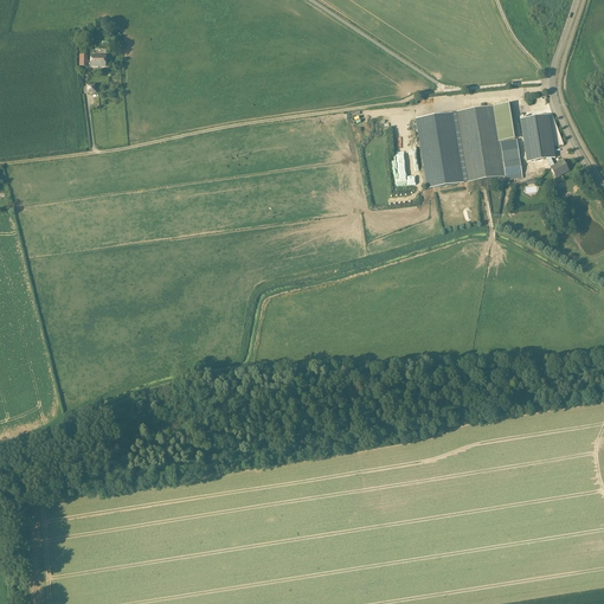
[(104,64),(104,53),(89,53),(89,64),(104,64)]
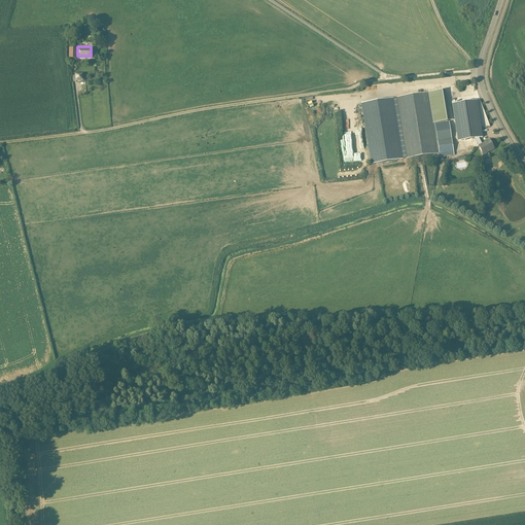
[(404,158),(436,152),(431,121),(448,118),(443,89),(426,91),(394,96),(404,158)]
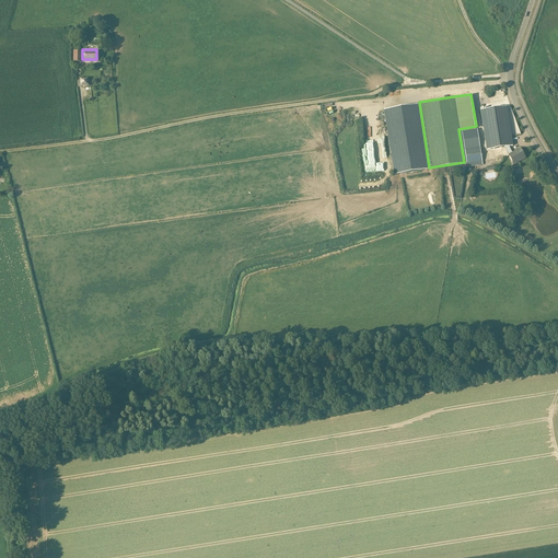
[(426,167),(415,103),(383,108),(393,173),(426,167)]
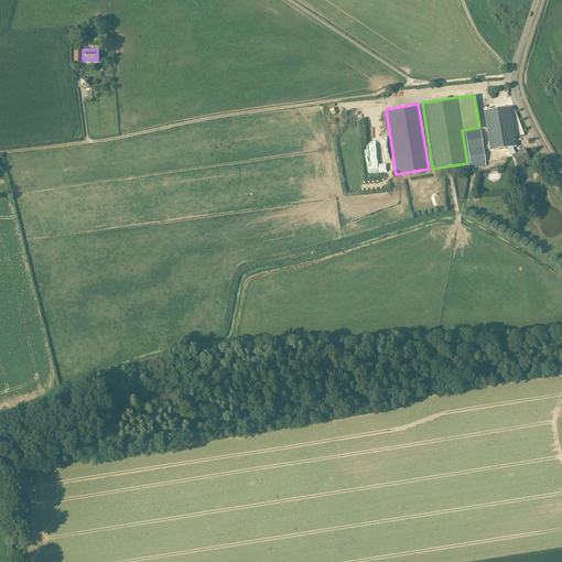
[(506,147),(510,146),(515,146),(508,106),(483,109),(488,149),(506,147)]
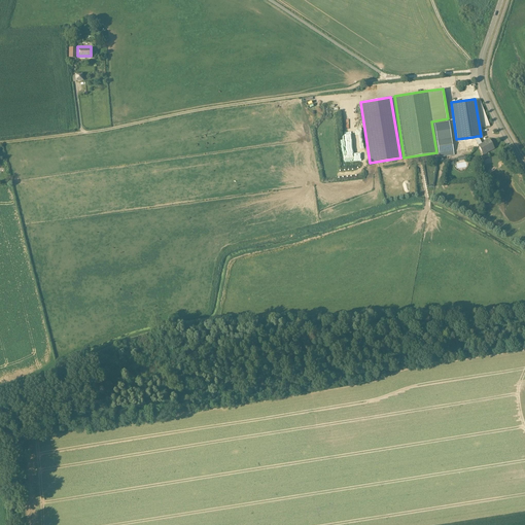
[(435,139),(439,155),(452,153),(450,137),(449,130),(434,132),(435,139)]
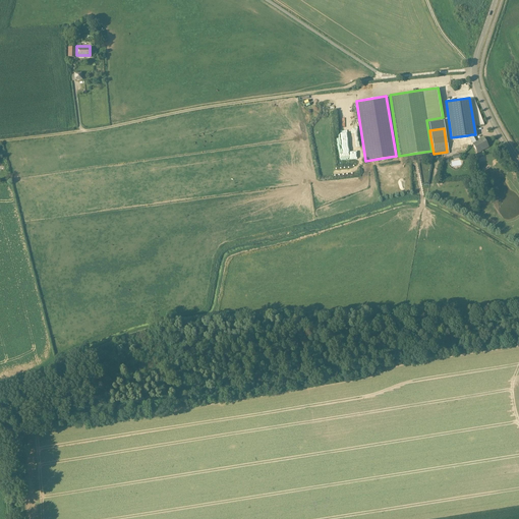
[(471,134),(467,135),(471,142),(476,152),(479,150),(479,149),(486,145),(482,136),(475,140),(471,134)]
